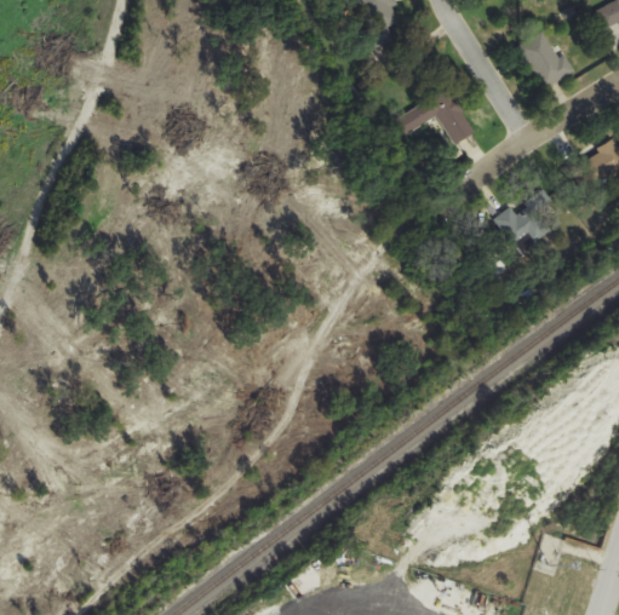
[(396,38),(390,23),(405,17),(397,0),(360,0),(378,45),(396,38)]
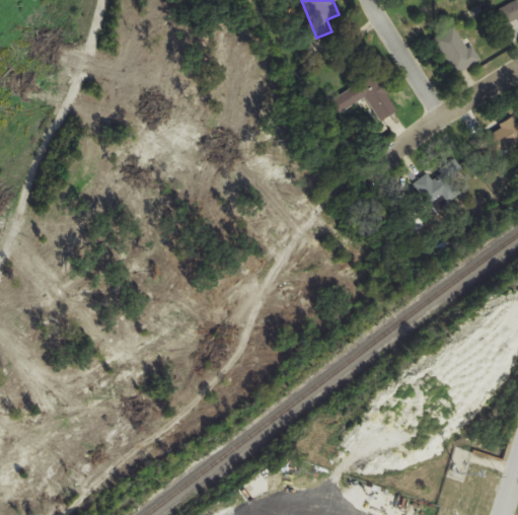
[(505,0),(499,3),(508,23),(517,18),(517,0),(505,0)]
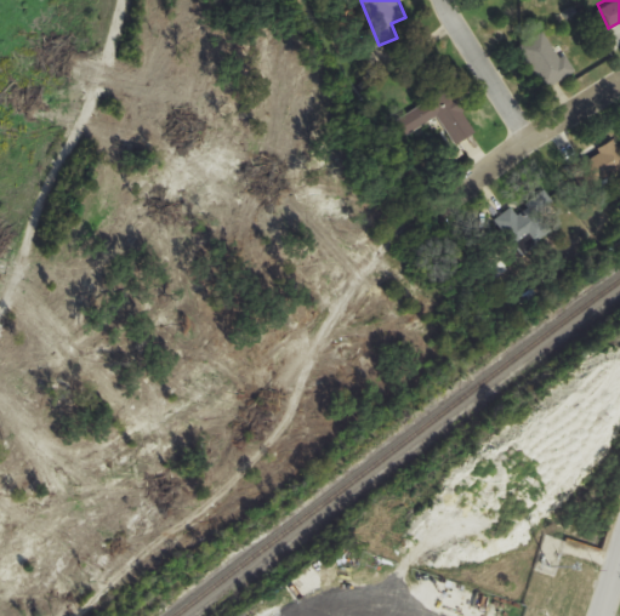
[(521,43),(545,86),(573,70),(549,27),(521,43)]
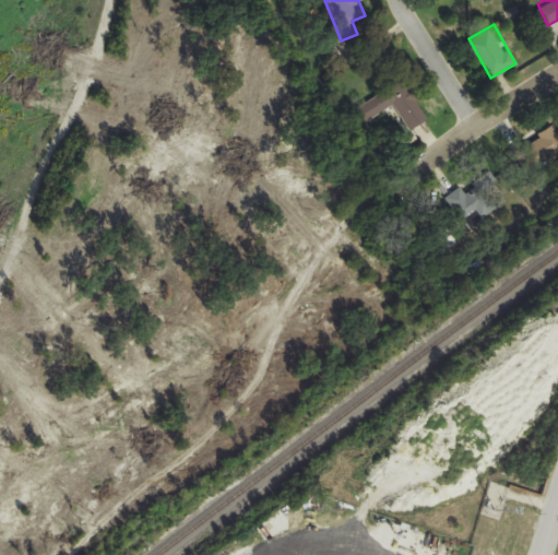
[(412,127),(430,116),(406,75),(359,104),(368,120),(398,103),(412,127)]
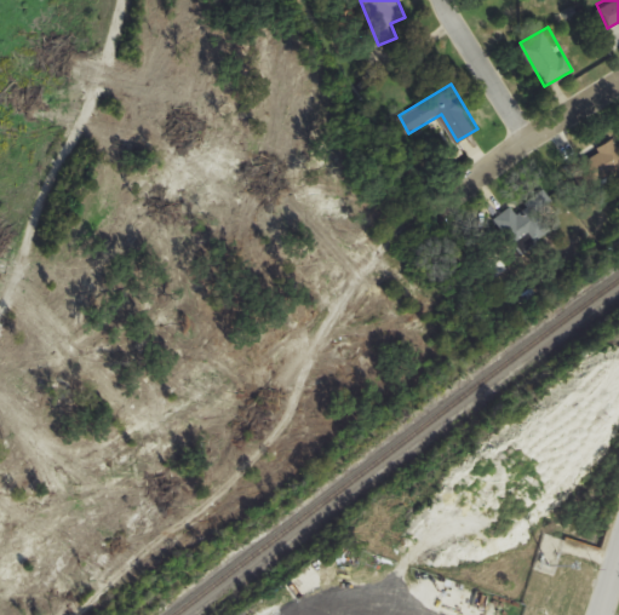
[(618,141),(617,137),(569,165),(582,187),(618,164),(618,141)]
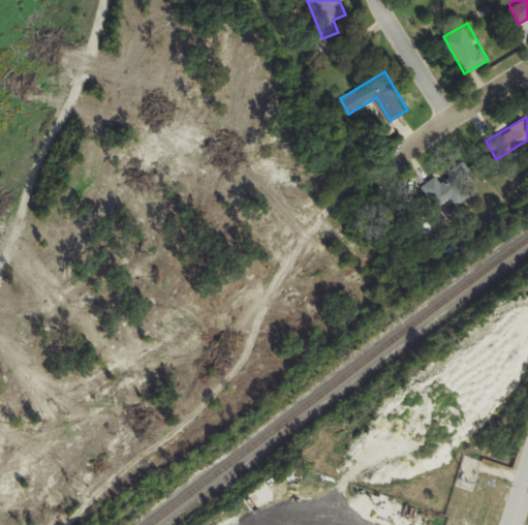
[(448,171),(449,172),(441,178),(437,174),(424,185),(446,214),(473,192),(467,184),(475,177),(462,159),(448,171)]
